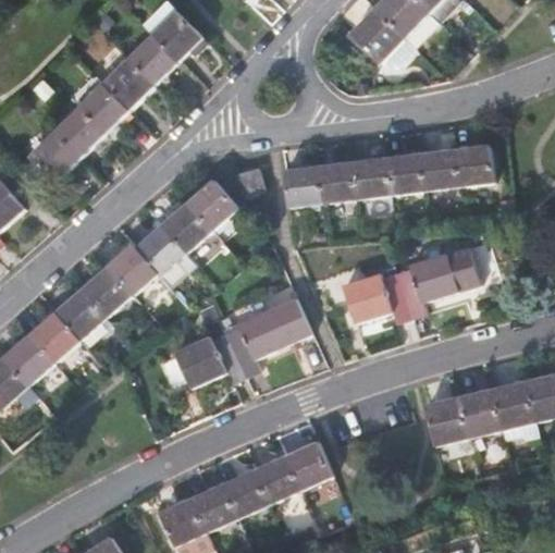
[(381,0),(372,10),(402,38),(424,14),(408,0),(381,0)]
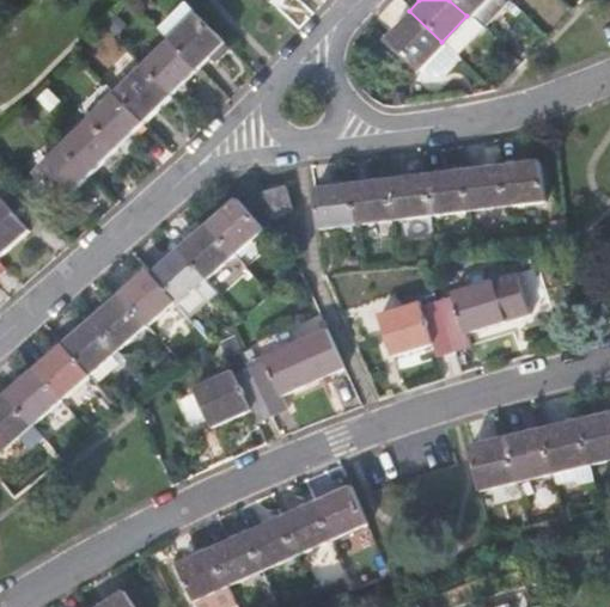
[(449,0),(467,16),(481,0),(449,0)]
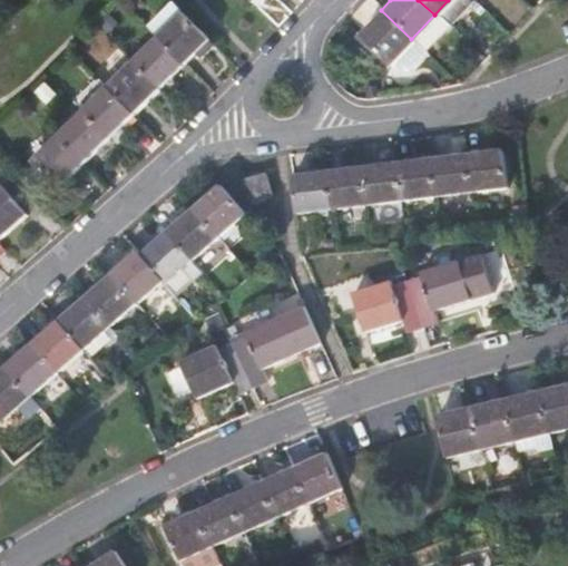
[(454,19),(472,0),(453,0),(444,10),(454,19)]
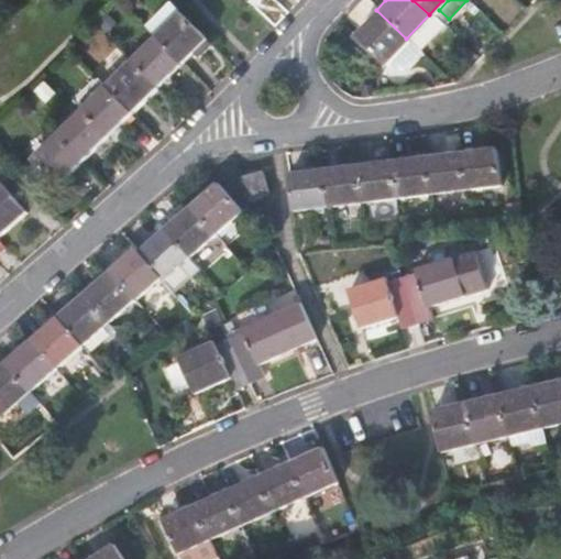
[(376,10),(351,36),(381,65),(406,39),(376,10)]
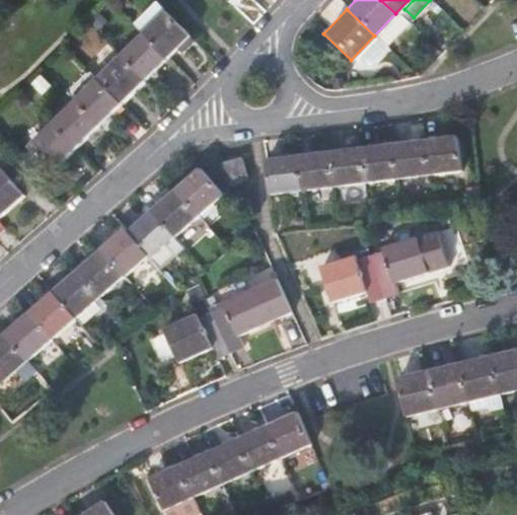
[(140,33),(164,59),(188,37),(163,11),(140,33)]
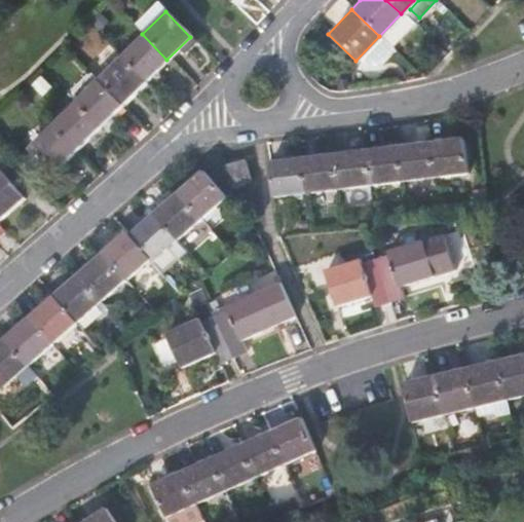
[(379,36),(387,45),(410,23),(401,13),(379,36)]
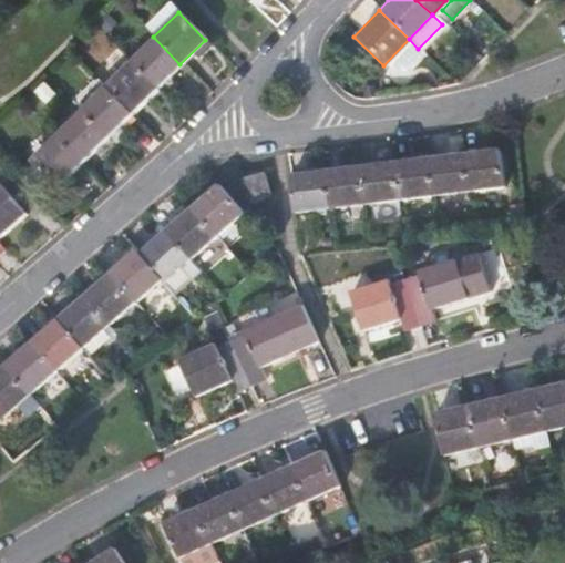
[(127,62),(154,89),(180,64),(153,37),(127,62)]
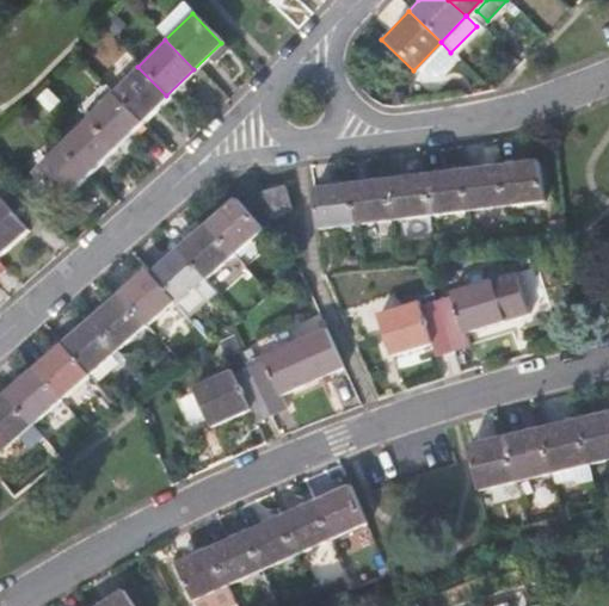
[(450,53),(441,42),(413,70),(428,84),(454,56),(450,53)]
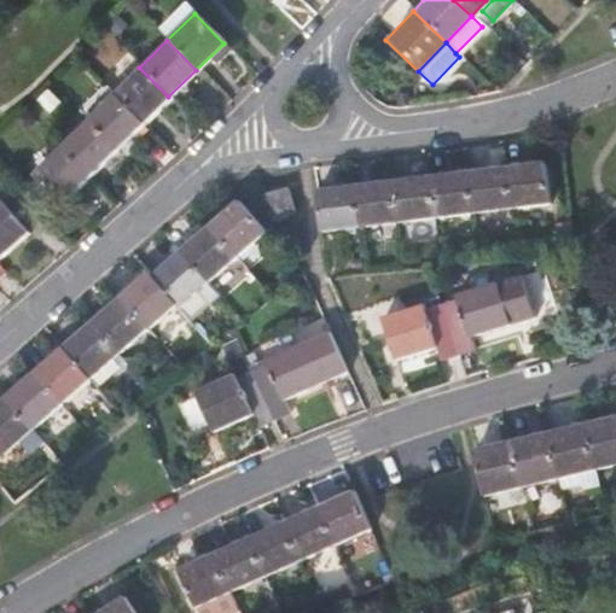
[(112,93),(141,123),(168,97),(139,68),(112,93)]
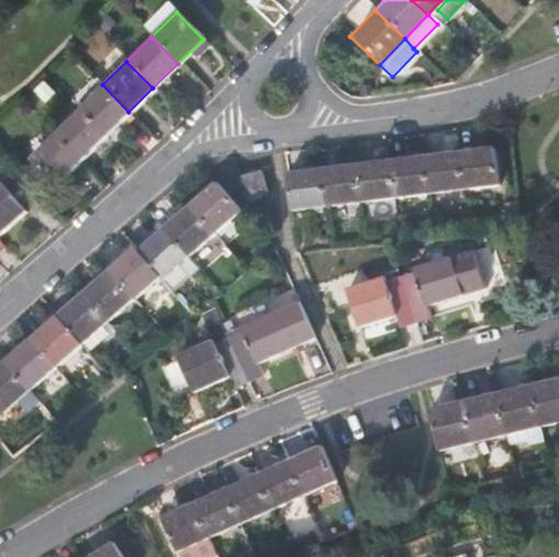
[(128,112),(102,84),(77,109),(103,136),(128,112)]
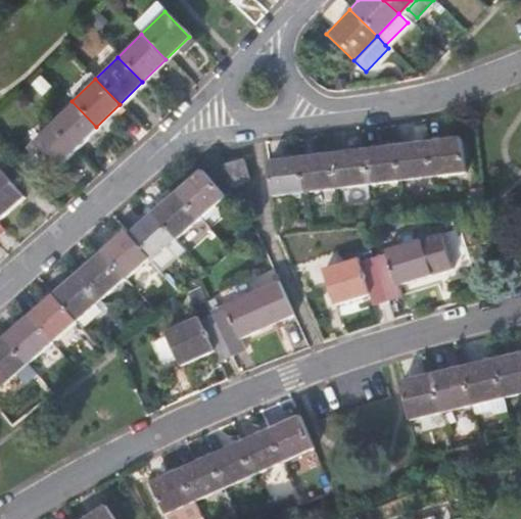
[(49,125),(73,149),(96,127),(72,101),(49,125)]
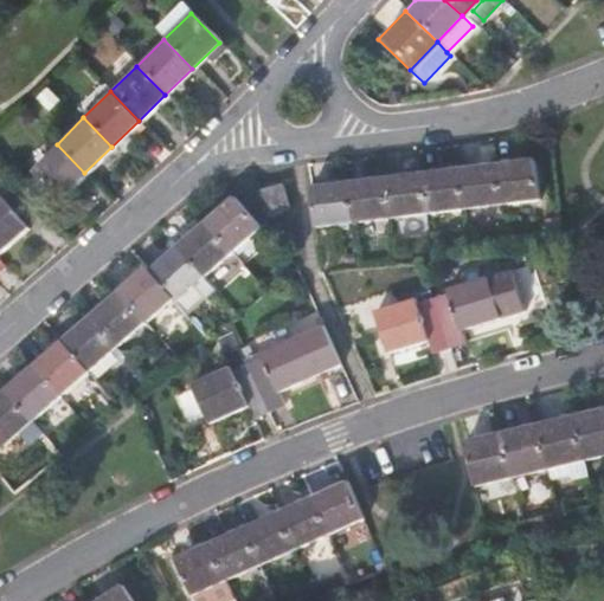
[(490,134),(426,146),(430,166),(494,154),(490,134)]
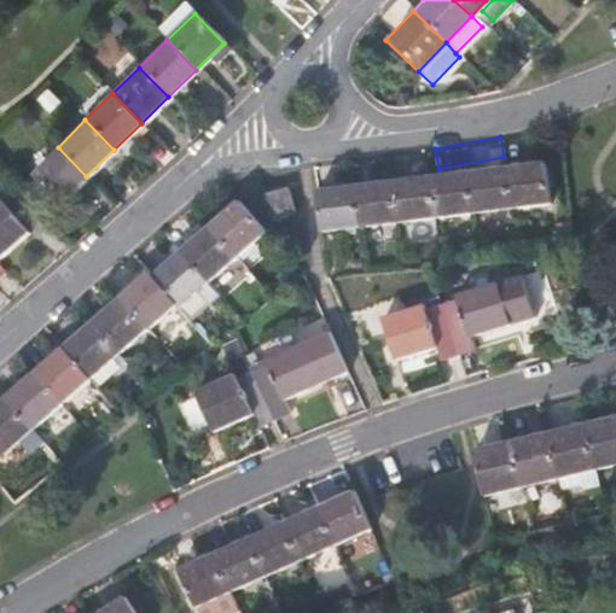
[(86,176),(58,147),(30,174),(58,203),(86,176)]
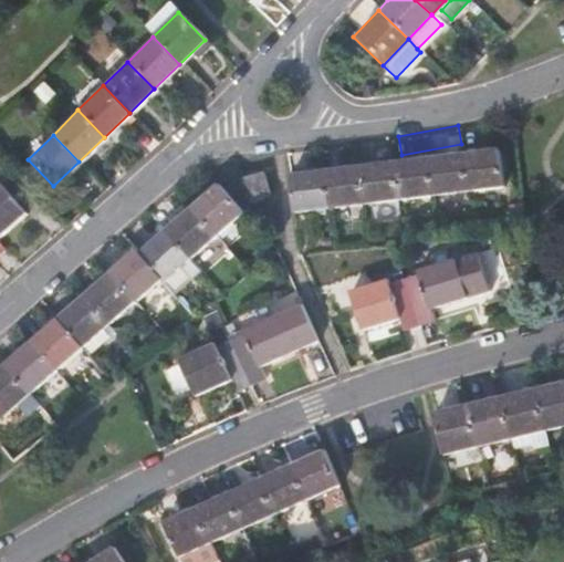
[(495,148),(460,153),(465,189),(500,185),(495,148)]
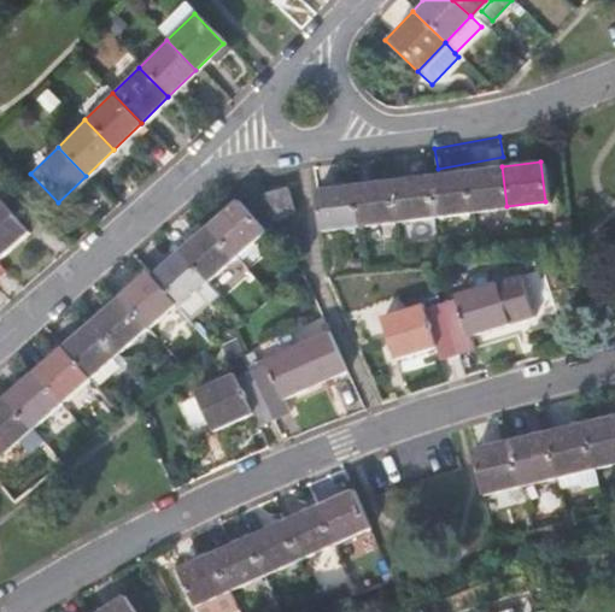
[(469,211),(507,206),(502,166),(464,171),(469,211)]
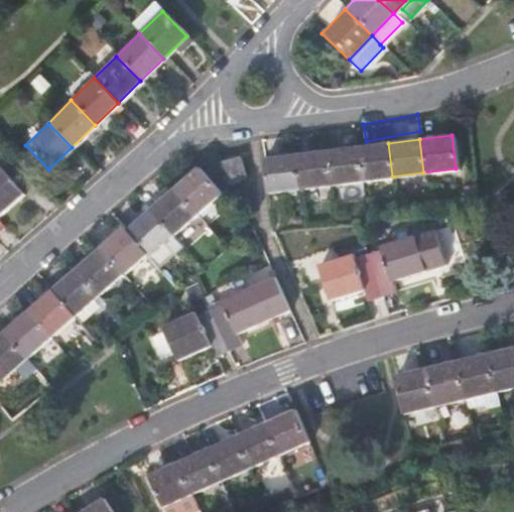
[(361,180),(392,176),(388,143),(356,147),(361,180)]
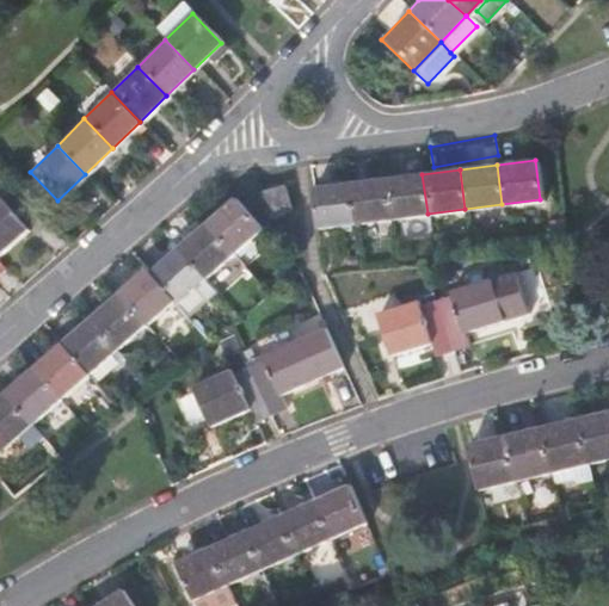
[(389,218),(428,214),(422,174),(385,179),(389,218)]
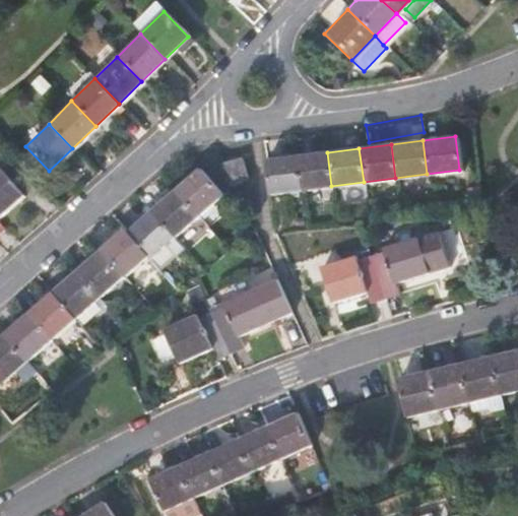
[(300,190),(331,186),(327,152),(296,155),(300,190)]
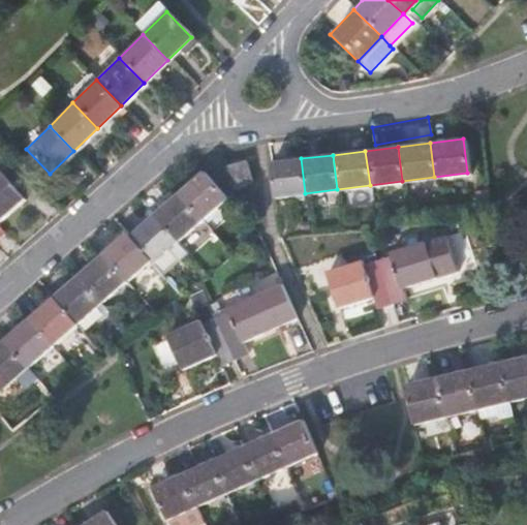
[(305,193),(301,158),(268,162),(272,197),(305,193)]
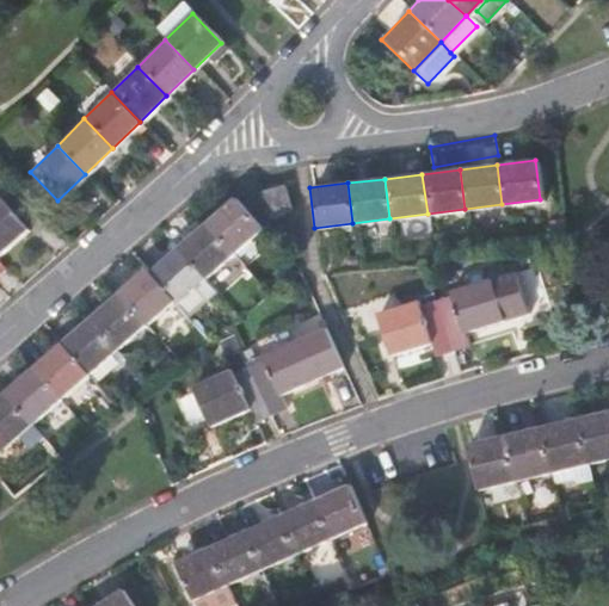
[(294,222),(291,198),(269,202),(271,224),(294,222)]
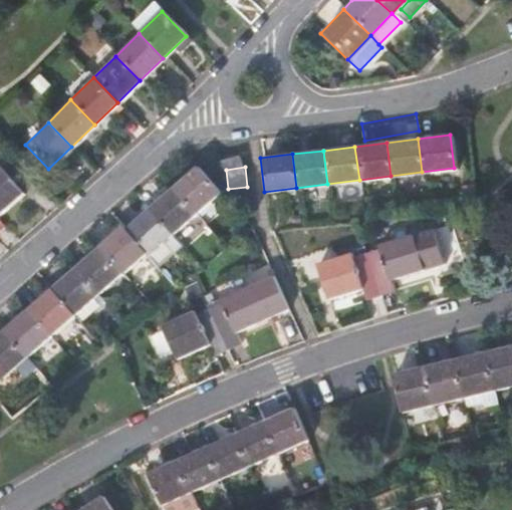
[(173,189),(195,215),(220,193),(197,168),(173,189)]
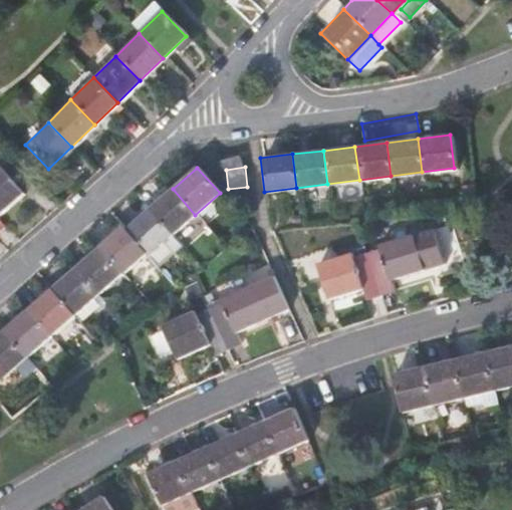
[(0,210),(18,194),(0,172),(0,226),(0,210)]
